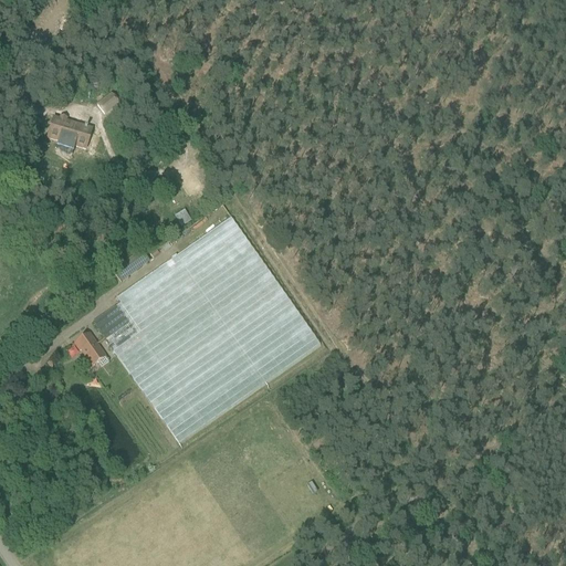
[(96,106),(105,117),(121,105),(111,94),(96,106)]
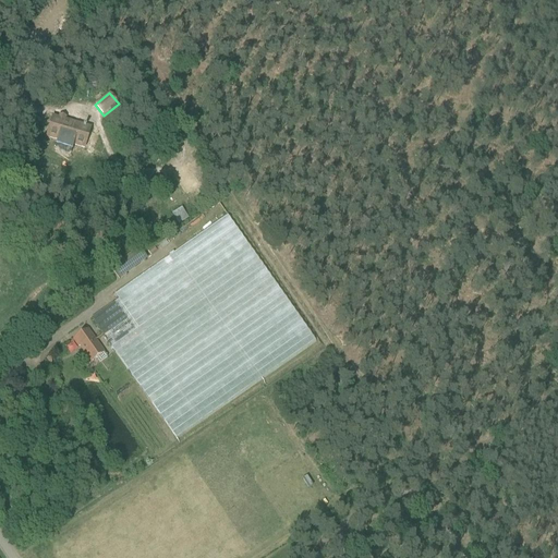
[(47,135),(47,138),(84,149),(89,130),(65,122),(67,120),(67,118),(59,116),(59,118),(53,116),(47,135)]
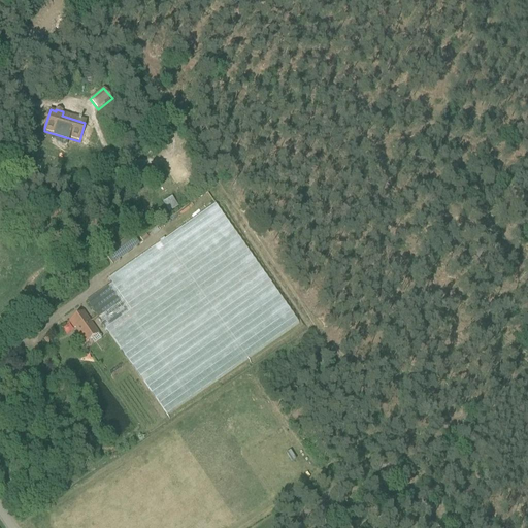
[(171,198),(162,204),(169,213),(178,207),(171,198)]
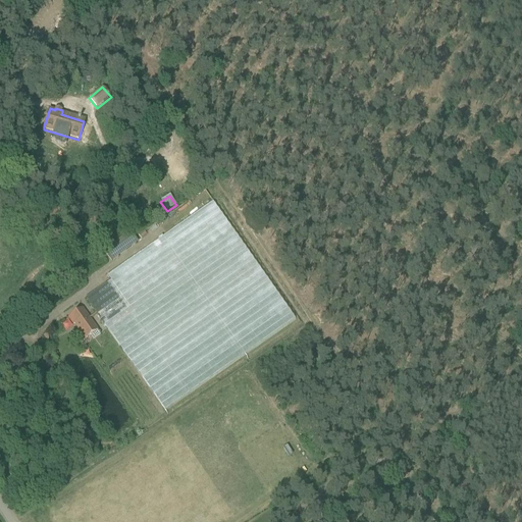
[(110,280),(86,299),(165,412),(296,320),(211,201),(106,275),(110,280)]
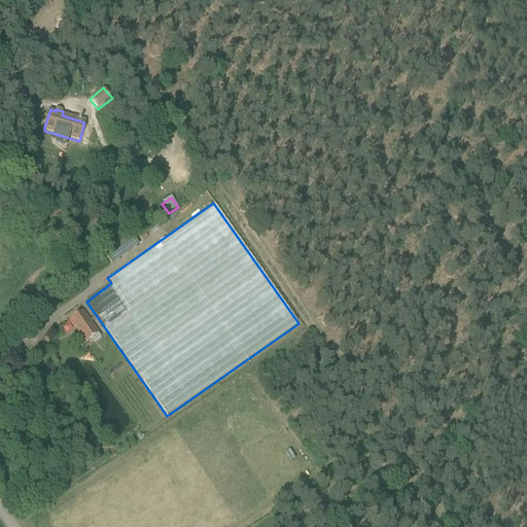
[(112,264),(126,254),(139,244),(131,234),(112,247),(104,253),(112,264)]
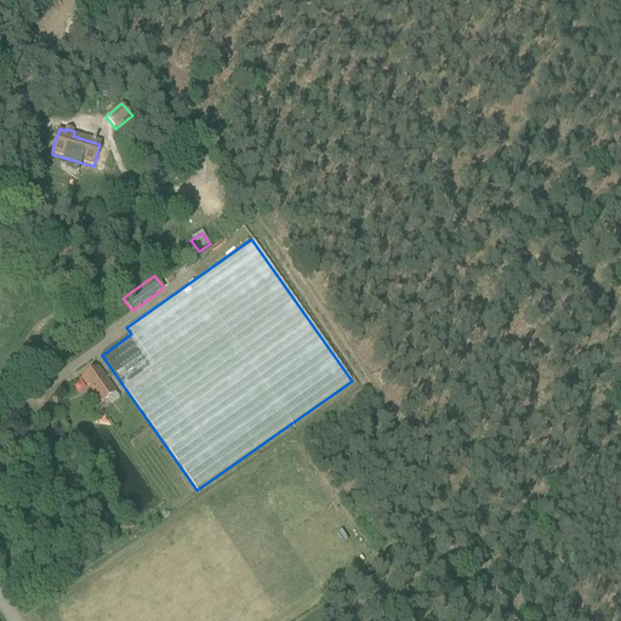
[(97,368),(79,381),(98,406),(117,394),(97,368)]
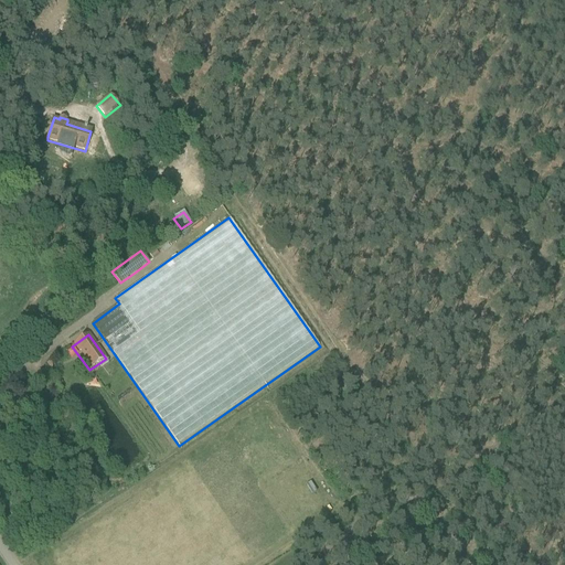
[(124,414),(127,418),(141,409),(138,405),(124,414)]
